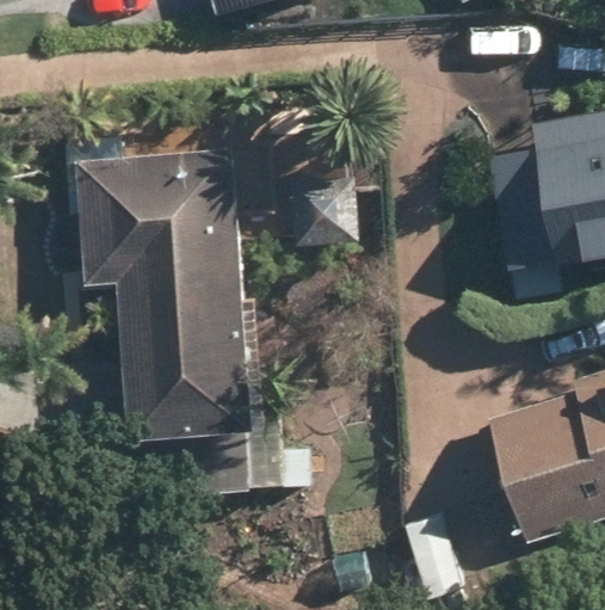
[(204,0),(209,16),(267,0),(204,0)]
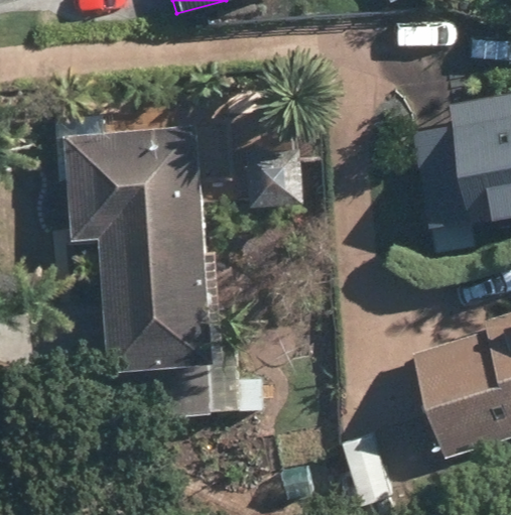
[(453,126),(416,132),(436,258),(480,251),(476,226),(510,220),(510,95),(450,105),(453,126)]
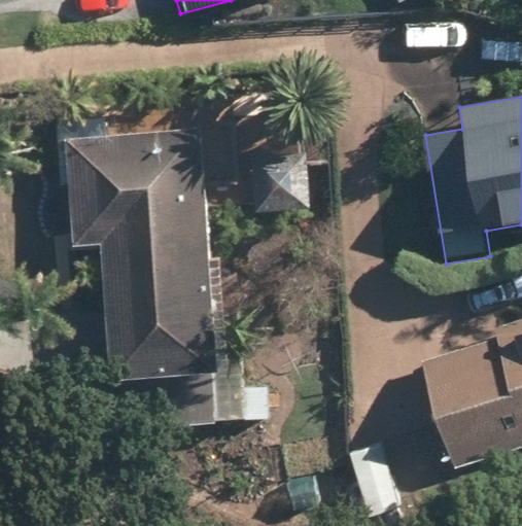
[(307,101),(254,101),(254,211),(307,211),(307,101)]
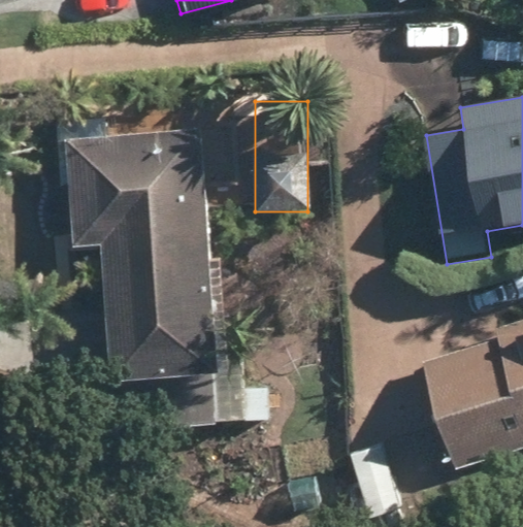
[(206,140),(75,140),(75,245),(104,245),(104,376),(206,376),(206,140)]
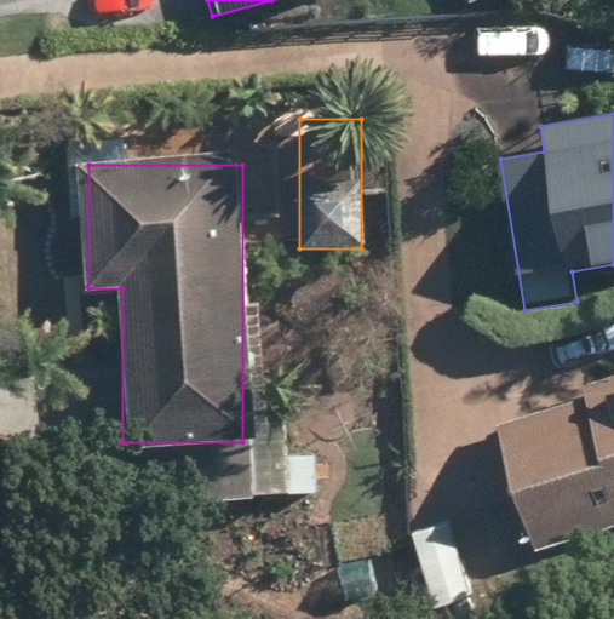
[(613,383),(492,423),(517,498),(602,470),(613,502),(613,383)]
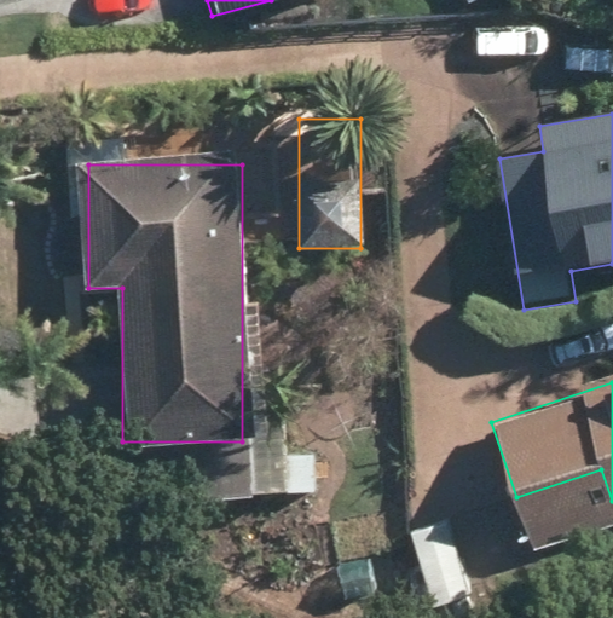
[(138,617),(123,607),(114,617),(138,617)]
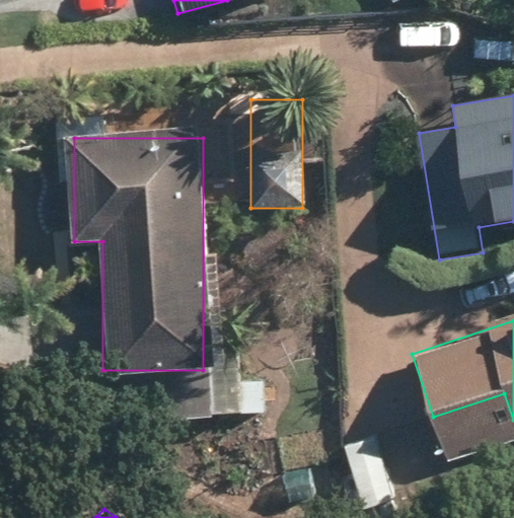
All buildings are outlined.
